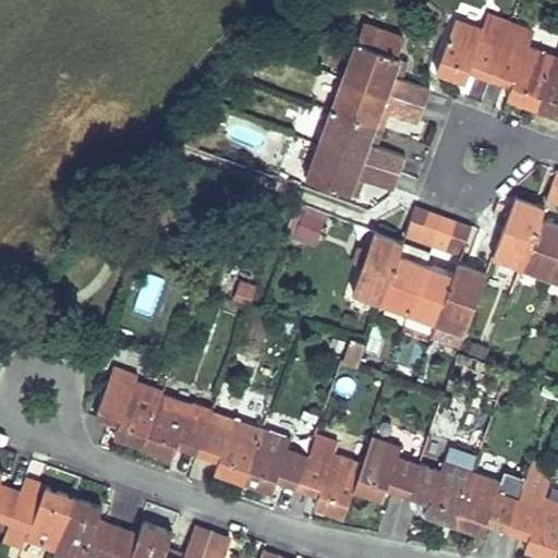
[(490,77),(509,24),(510,21),(489,13),(484,28),(456,19),(436,71),(465,82),(471,70),(477,73),(490,77)]
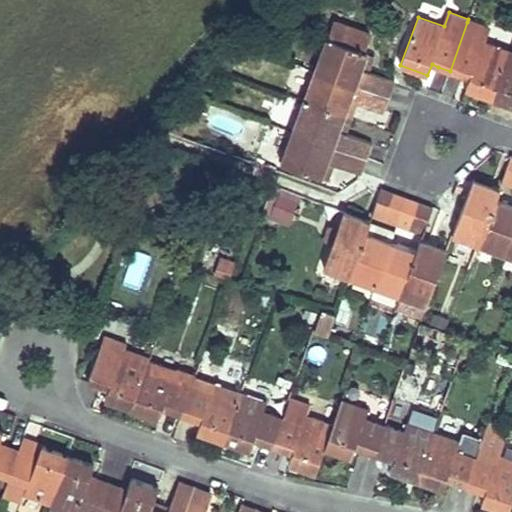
[(465,89),(492,99),(509,51),(484,41),(488,30),(467,22),(450,71),(463,76),(470,78),(465,89)]
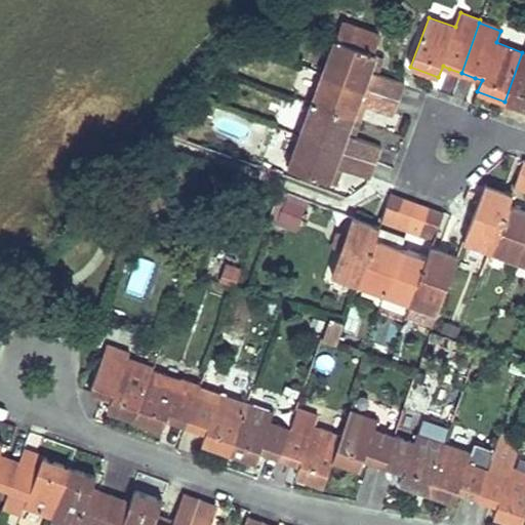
[(366,87),(399,98),(405,83),(378,73),(372,71),(377,54),(335,39),(323,72),(366,87)]
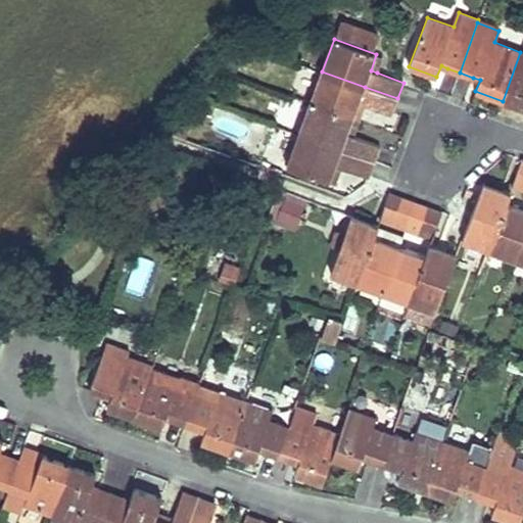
[(522,52),(520,52),(503,101),(522,108),(522,52)]
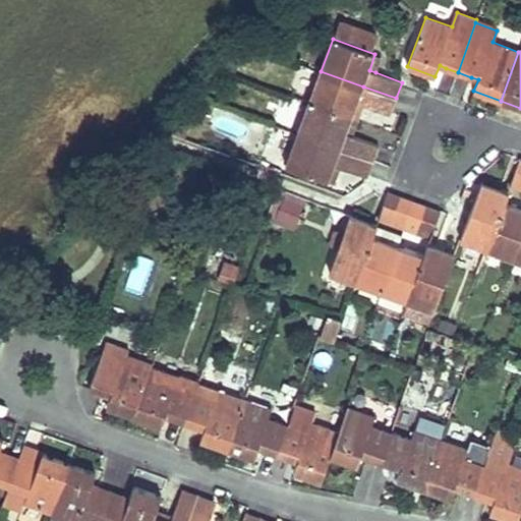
[(375,72),(381,56),(374,54),(369,70),(375,72)]
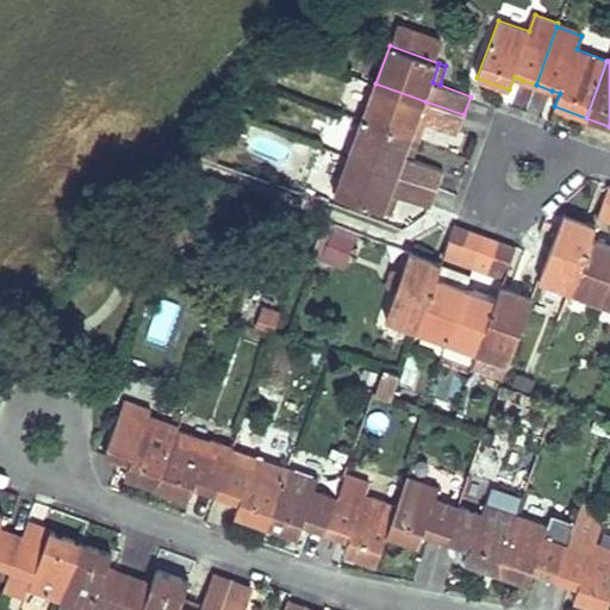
[(456,134),(458,132),(464,114),(425,101),(375,83),(362,120),(411,138),(418,119),(425,122),(456,134)]
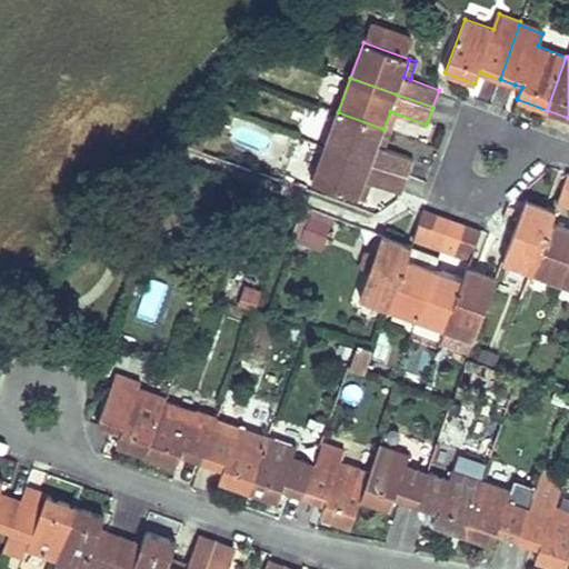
[(390,131),(397,113),(390,111),(383,129),(390,131)]
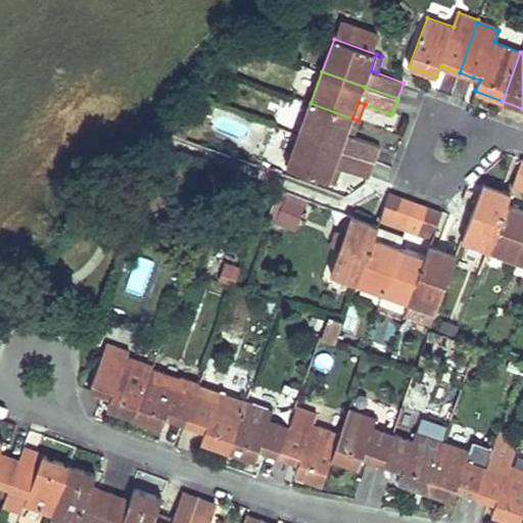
[(353,136),(346,134),(352,119),(311,103),(299,135),(341,150),(374,162),(380,147),(380,146),(353,136)]
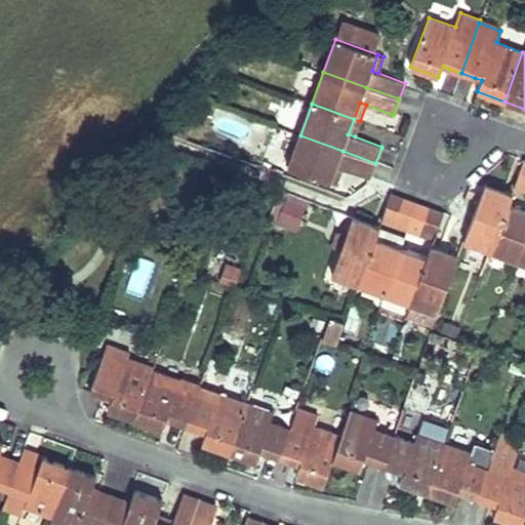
[(355,136),(360,121),(354,119),(348,134),(355,136)]
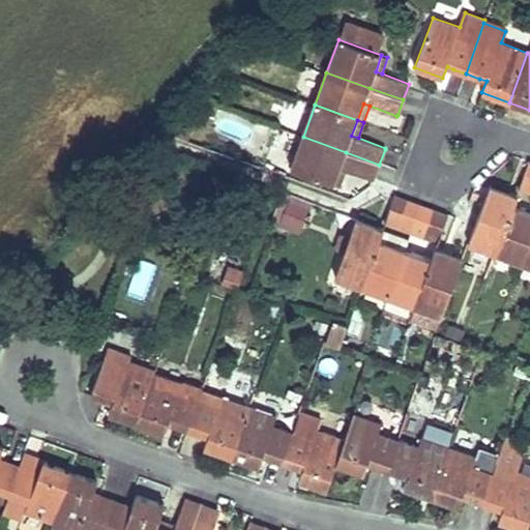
[(374,180),(374,178),(379,165),(346,152),(303,137),(291,170),(333,184),(340,168),(346,171),(374,180)]
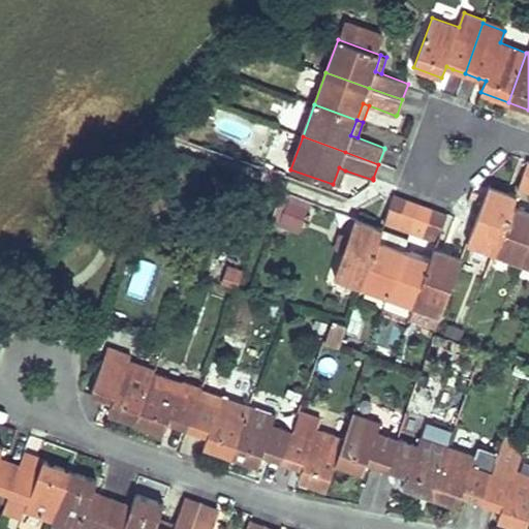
[(518,190),(528,193),(528,162),(518,190)]
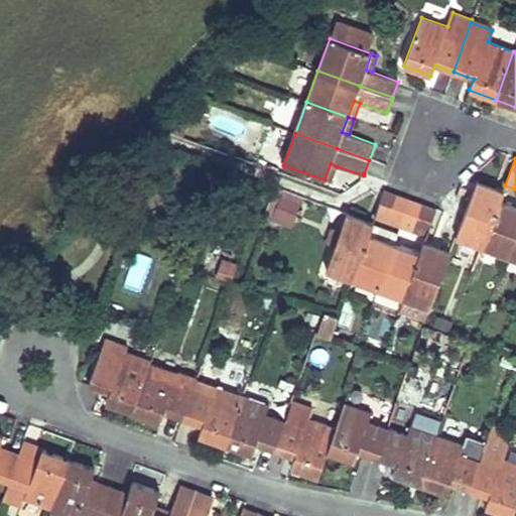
[(331,182),(337,166),(331,163),(325,179),(331,182)]
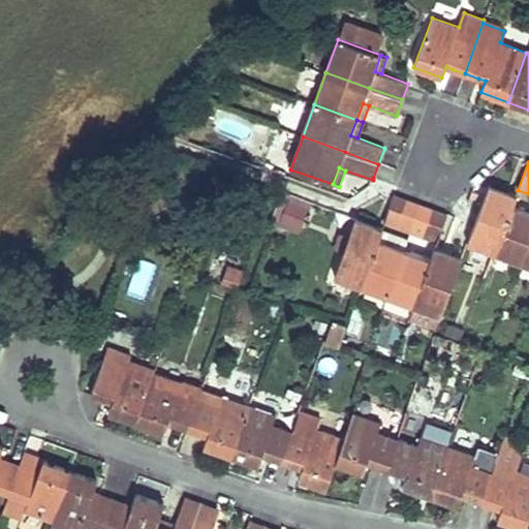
[(512,208),(517,196),(508,193),(490,186),(486,198),(512,208)]
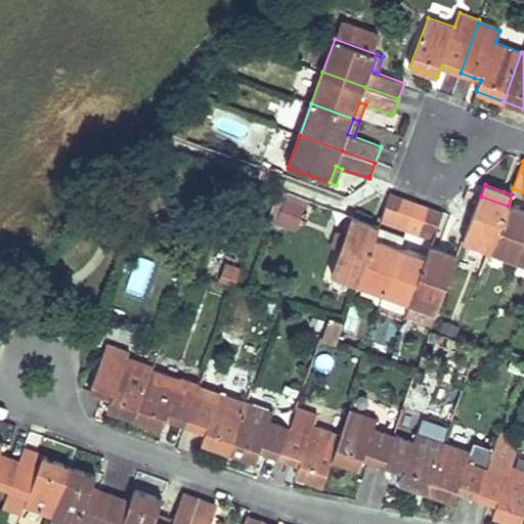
[(380,221),(394,226),(403,199),(390,192),(380,221)]
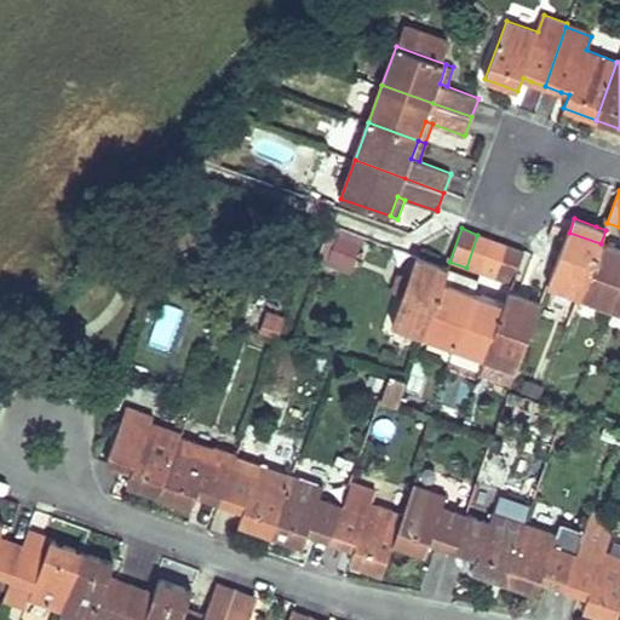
[(351,273),(366,245),(334,229),(320,257),(351,273)]
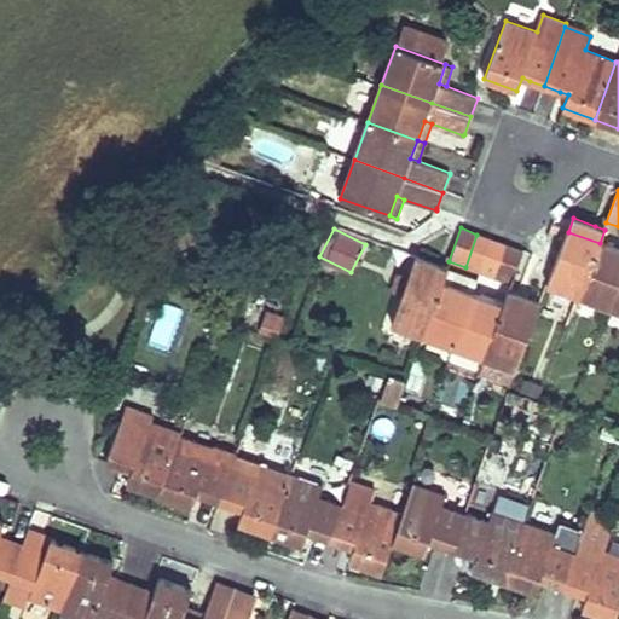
[(554,287),(578,296),(600,243),(568,232),(567,233),(547,284),(554,287)]
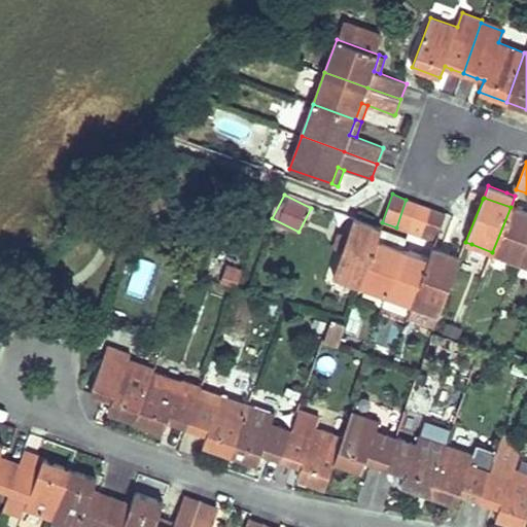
[(396,227),(409,233),(419,204),(406,200),(396,227)]
